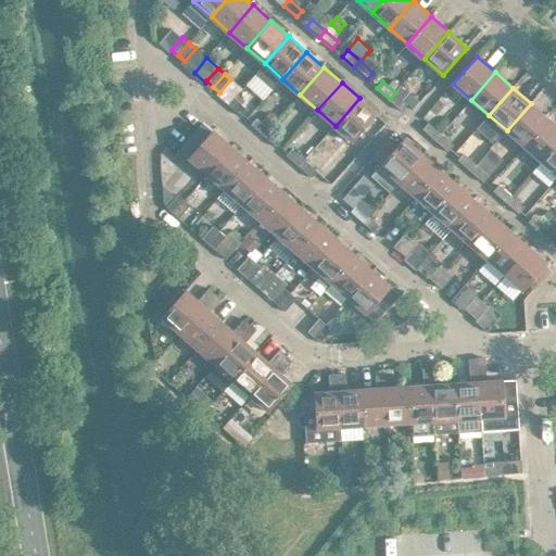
[(395,92),(390,99),(402,110),(408,103),(395,92)]
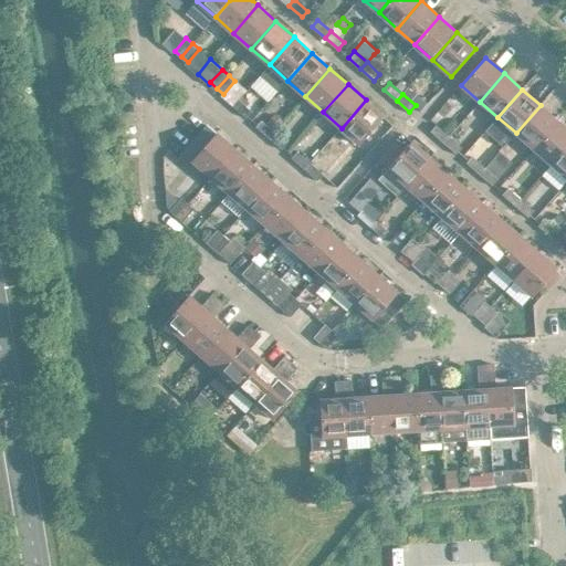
[(247,117),(252,111),(239,98),(233,105),(247,117)]
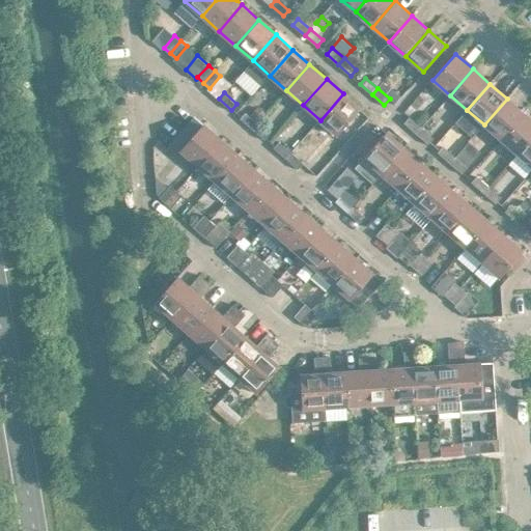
[(343,93),(320,120),(338,136),(361,109),(343,93)]
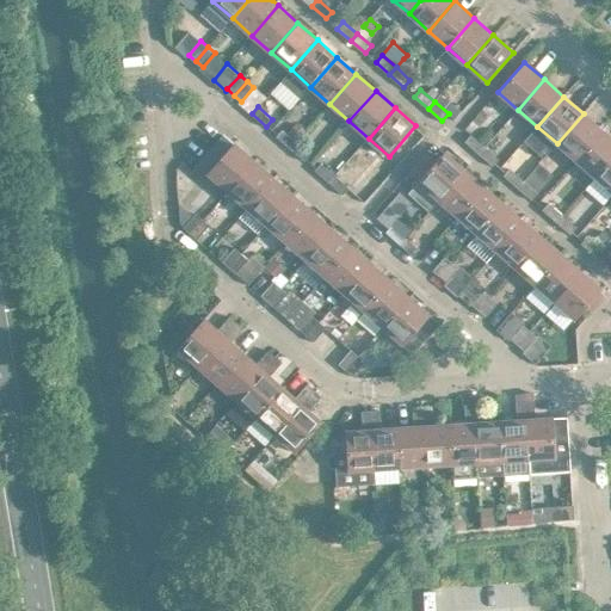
[(557,143),(576,160),(603,130),(584,113),(557,143)]
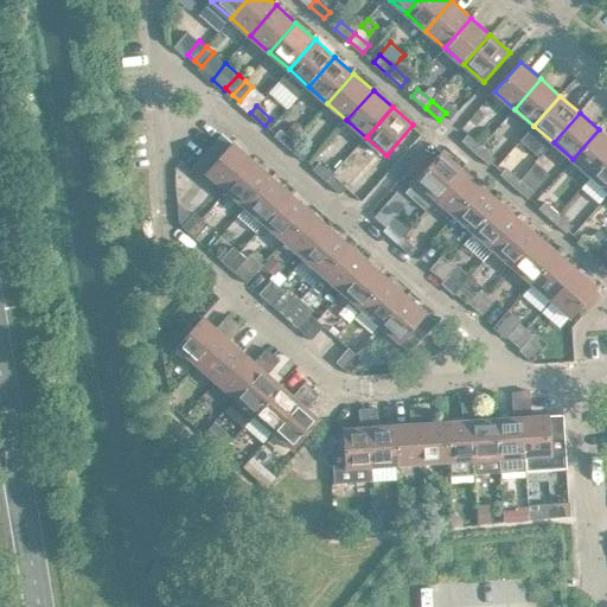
[(296,121),(286,133),(295,140),(305,128),(296,121)]
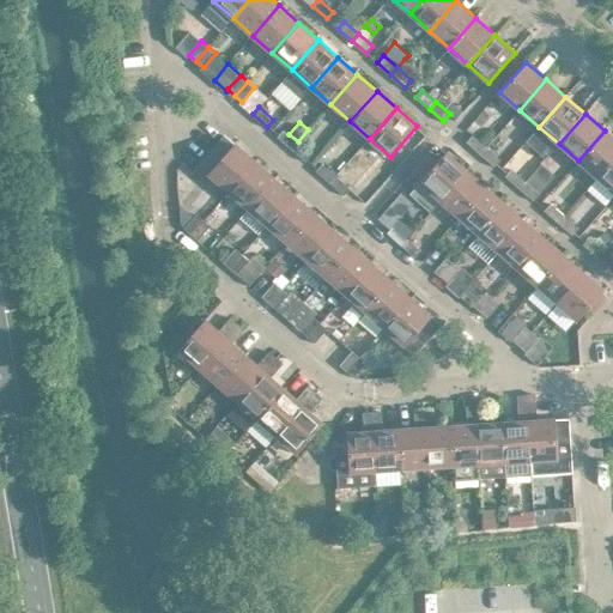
[(278,137),(292,149),(298,141),(289,134),(284,129),(278,137)]
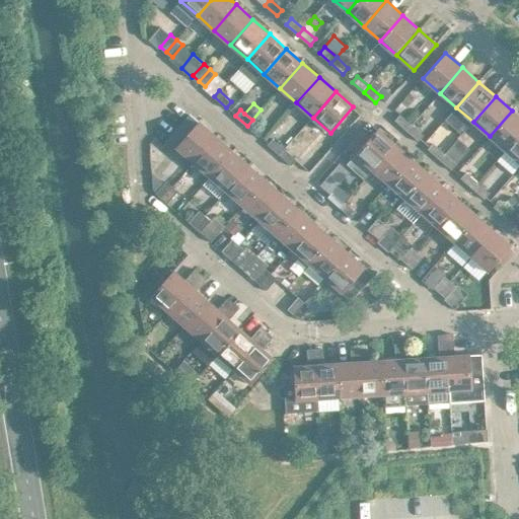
[(490,136),(506,151),(518,135),(518,117),(512,110),(490,136)]
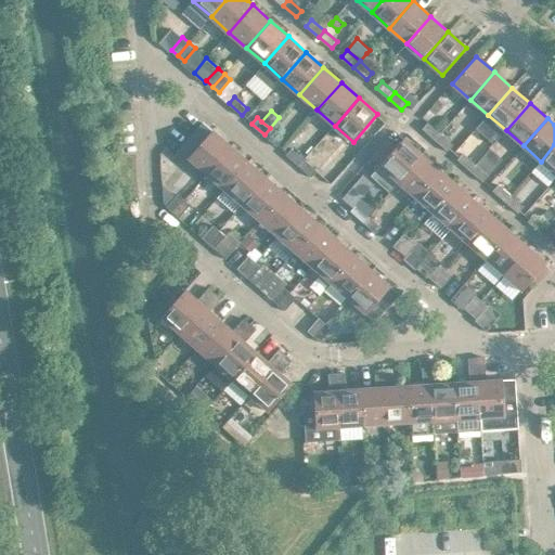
[(423,128),(436,139),(441,132),(428,121),(423,128)]
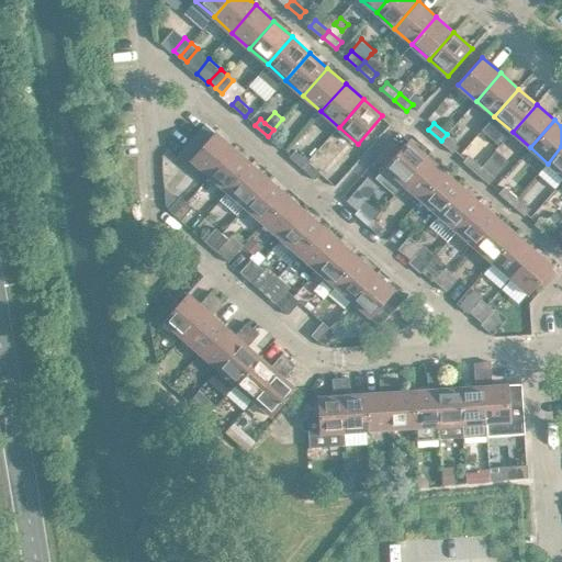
[(273,130),(268,136),(280,147),(287,141),(273,130)]
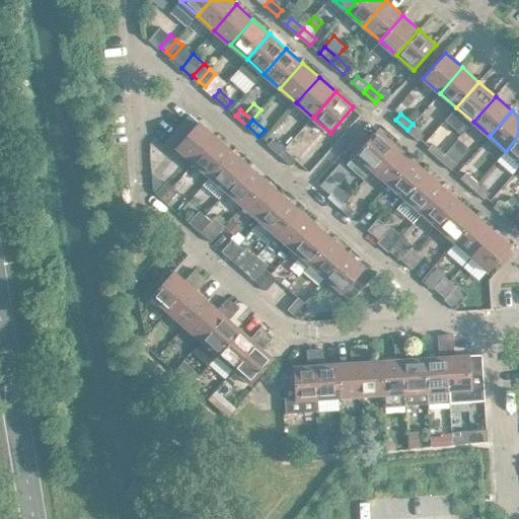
[(176,147),(194,162),(216,136),(199,122),(176,147)]
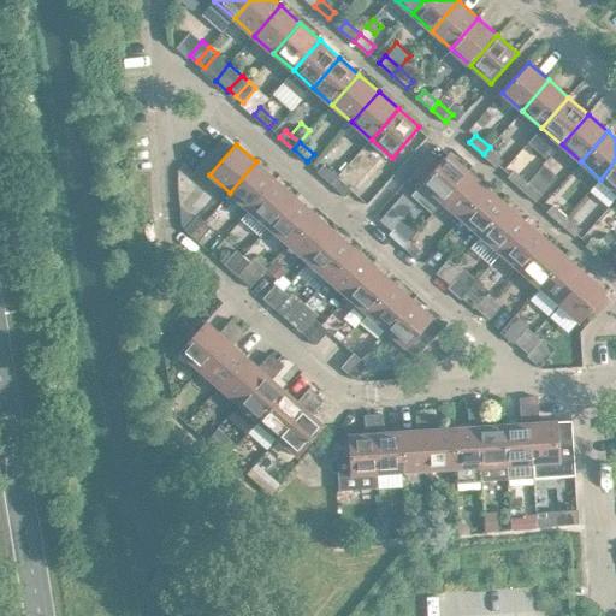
[(490,147),(484,154),(498,167),(504,160),(490,147)]
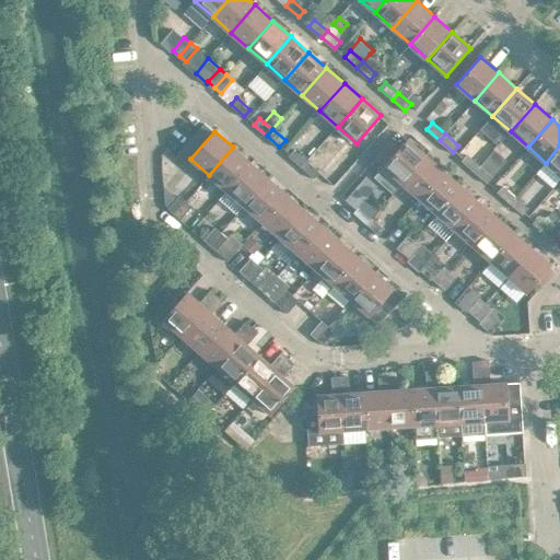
[(384,167),(403,183),(427,155),(408,139),(384,167)]
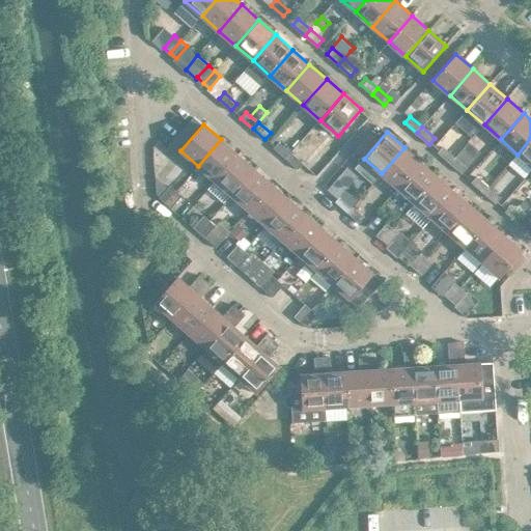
[(530,138),(518,155),(530,166),(530,138)]
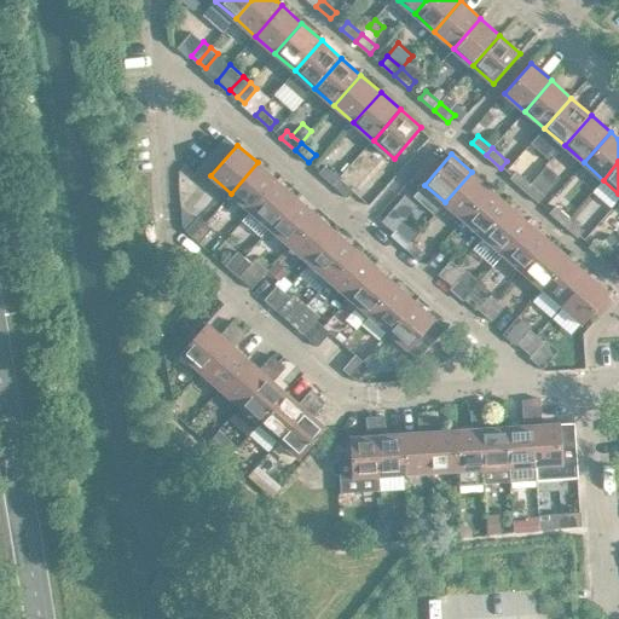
[(231,194),(250,210),(278,180),(258,162),(231,194)]
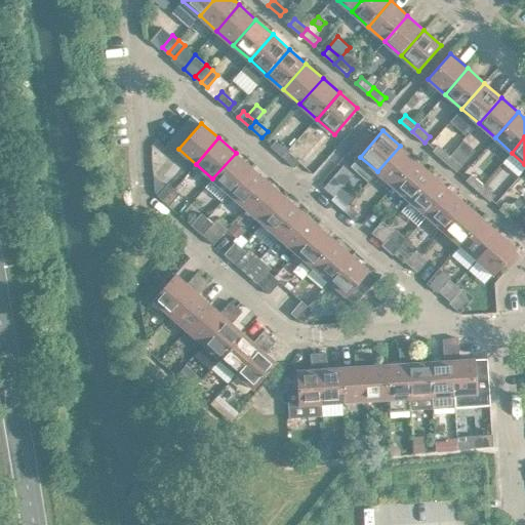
[(272,146),(283,157),(288,151),(277,139),(272,146)]
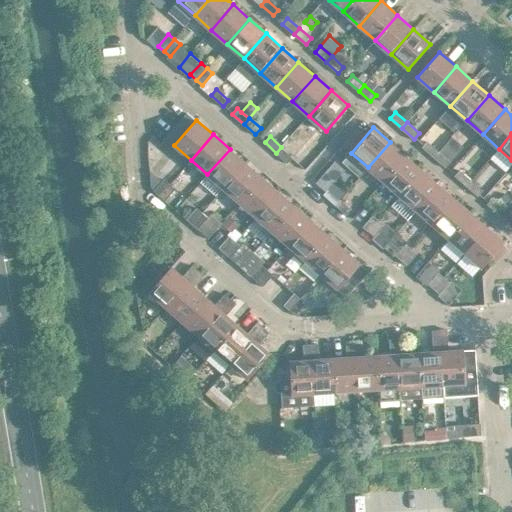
[(423,147),(434,157),(439,151),(428,141),(423,147)]
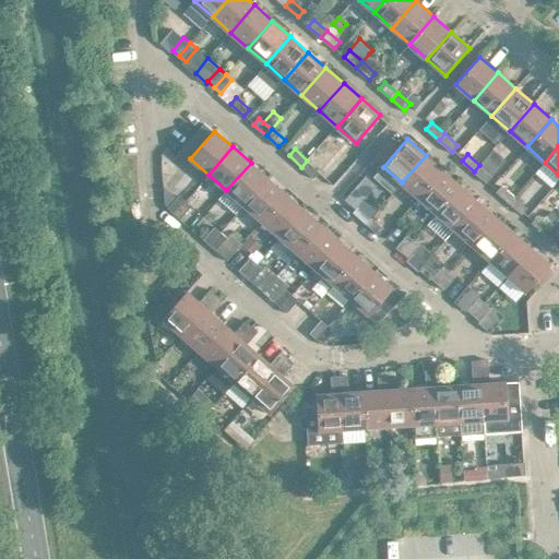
[(402,182),(419,199),(443,170),(426,155),(402,182)]
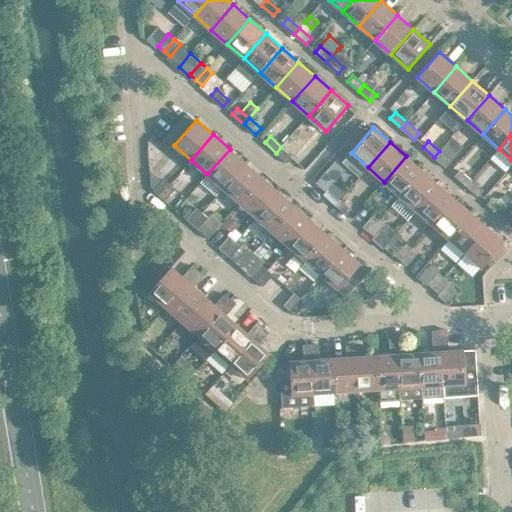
[(281,147),(276,153),(288,163),(293,157),(281,147)]
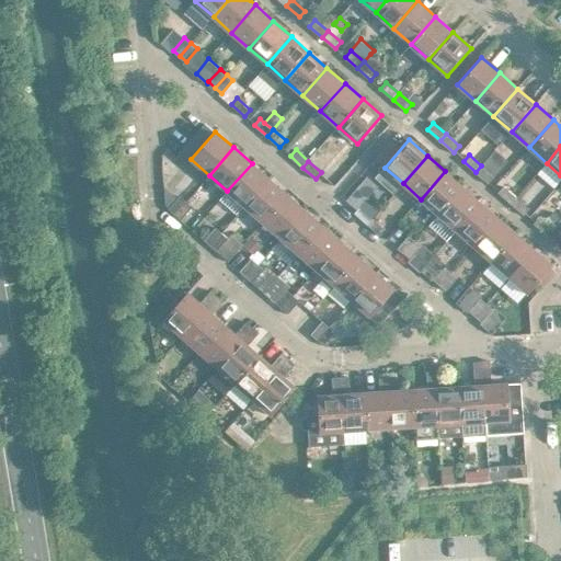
[(227,191),(245,206),(270,179),(252,163),(227,191)]
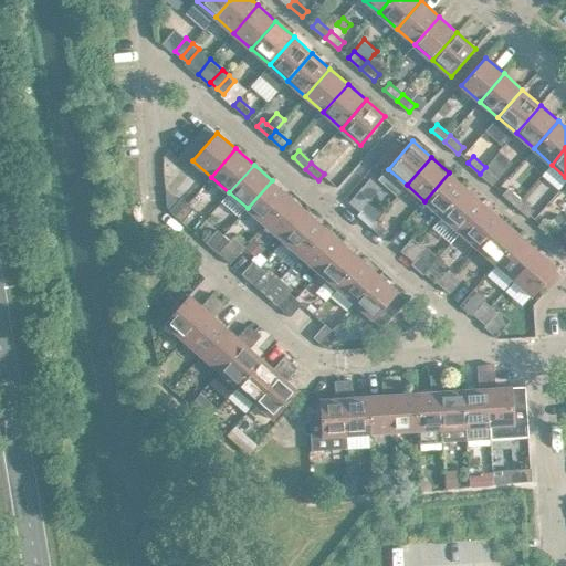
[(485,167),(480,174),(493,185),(499,178),(485,167)]
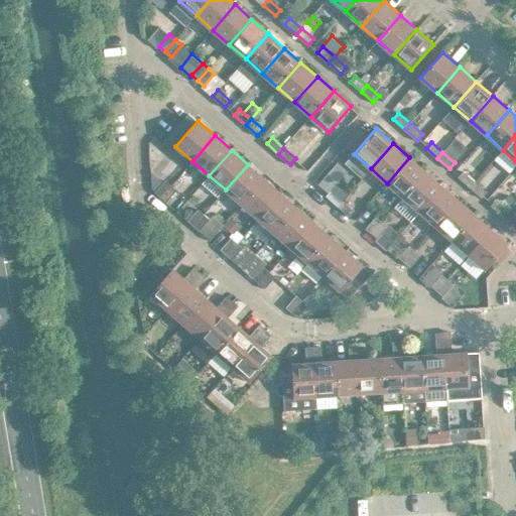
[(387,183),(403,198),(425,172),(409,157),(387,183)]
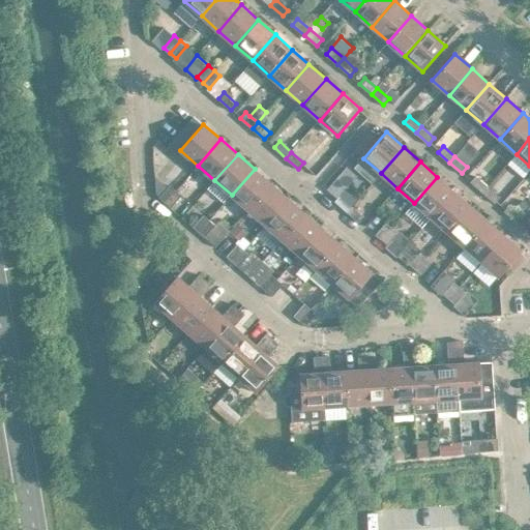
[(347,167),(329,186),(340,196),(341,195),(349,185),(357,175),(347,167)]
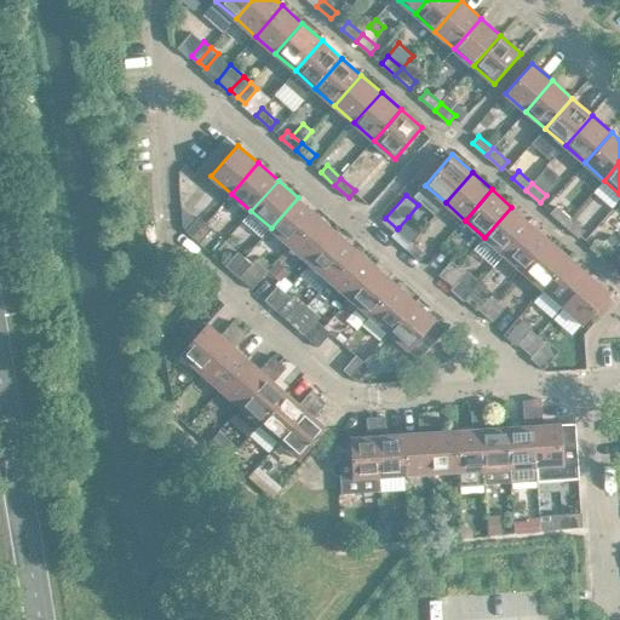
[(271,228),(291,245),(317,214),(298,197),(271,228)]
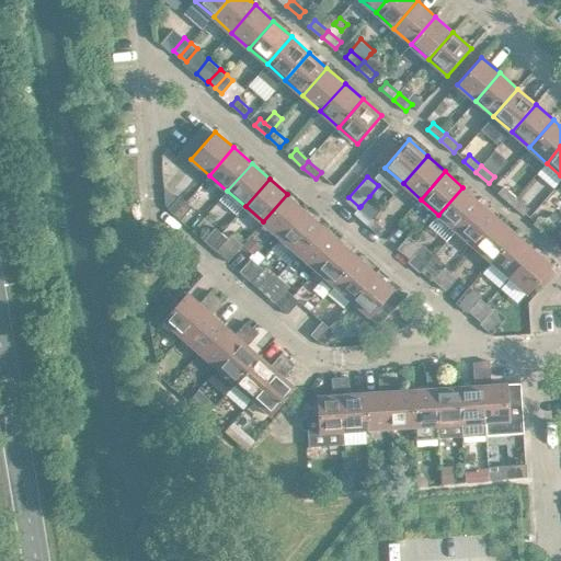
[(499,192),(512,203),(517,197),(504,185),(499,192)]
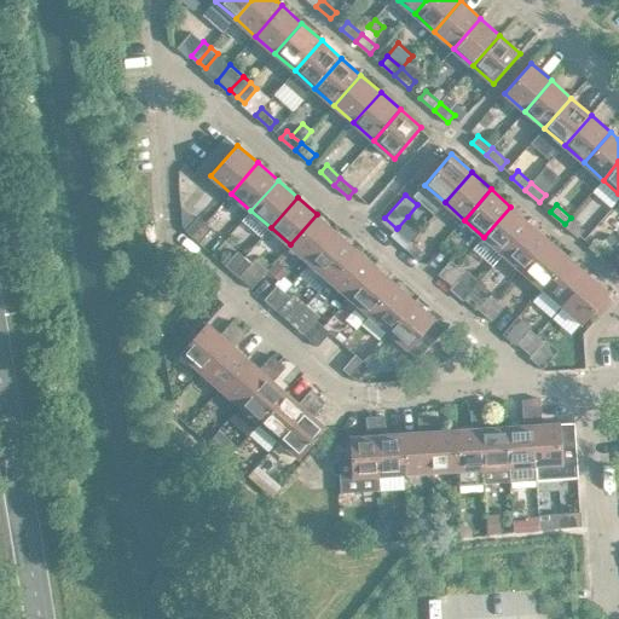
[(197,219),(183,206),(184,227),(186,230),(197,219)]
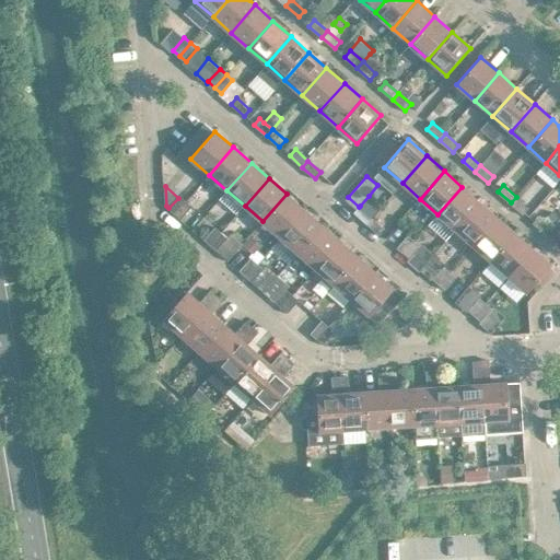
[(438,214),(455,230),(480,202),(462,187),(438,214)]
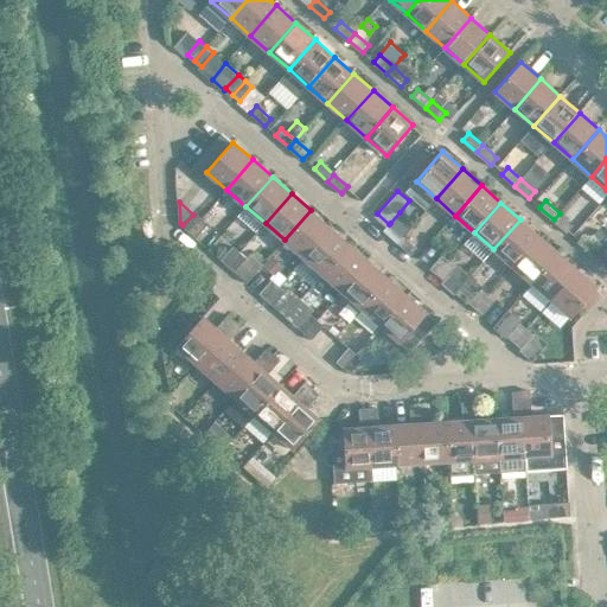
[(285,240),(304,257),(330,227),(311,210),(285,240)]
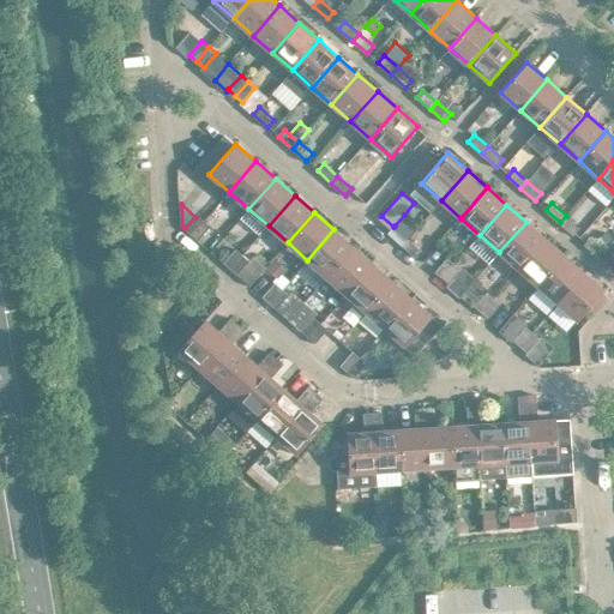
[(185,228),(192,234),(205,220),(198,214),(196,217),(185,228)]
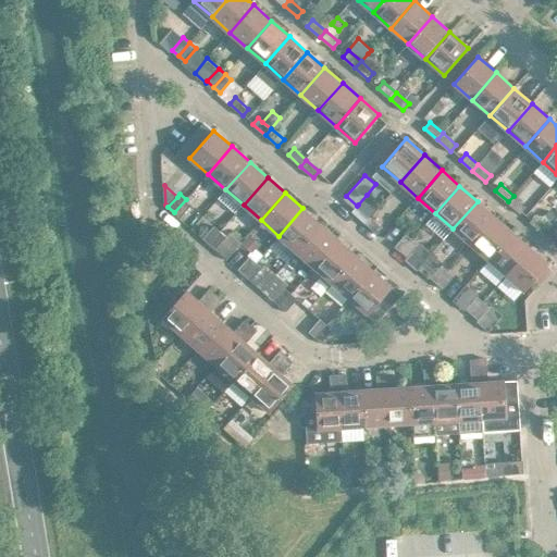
[(514,196),(508,201),(520,213),(527,207),(514,196)]
